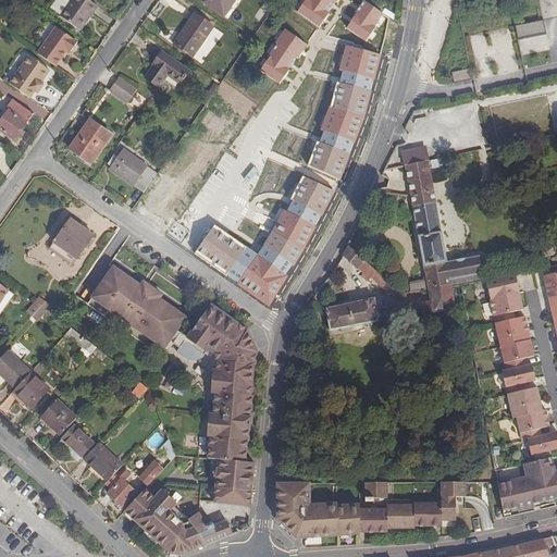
[(78,29),(96,5),(87,0),(69,0),(59,15),(78,29)]
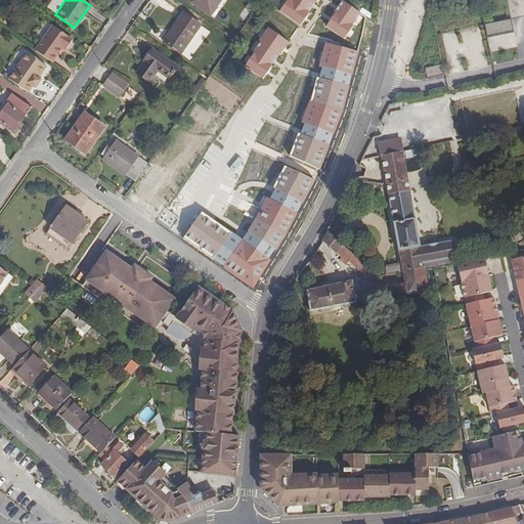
[(219,0),(192,0),(191,1),(209,14),(219,0)]
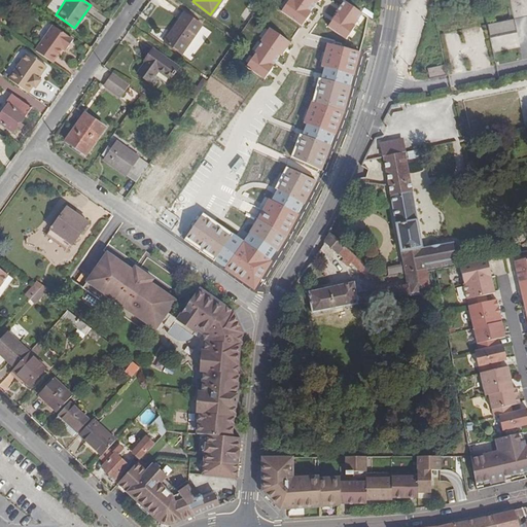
[(318,0),(289,0),(282,12),(302,26),(318,0)]
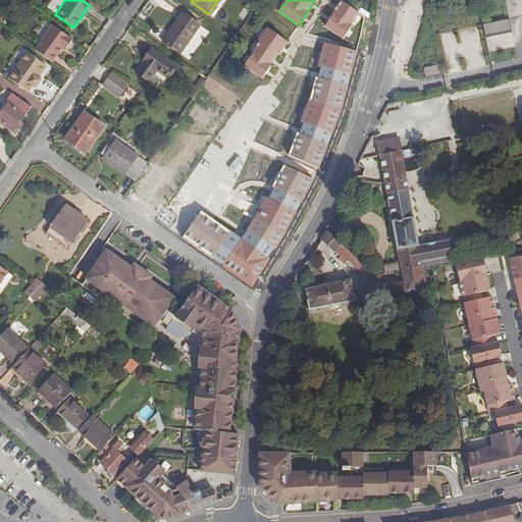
[(359,12),(342,2),(325,27),(343,38),(359,12)]
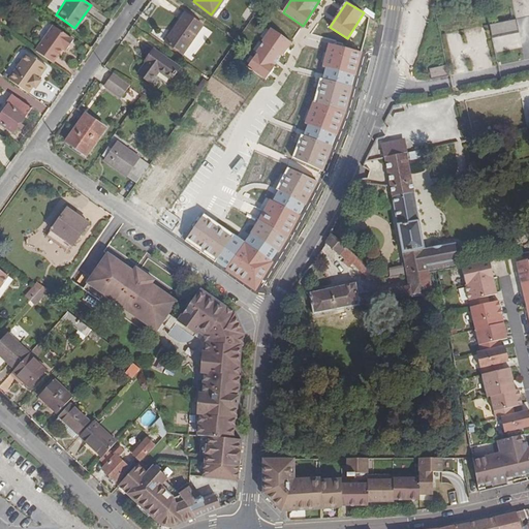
[(240,17),(247,21),(252,12),(246,7),(240,17)]
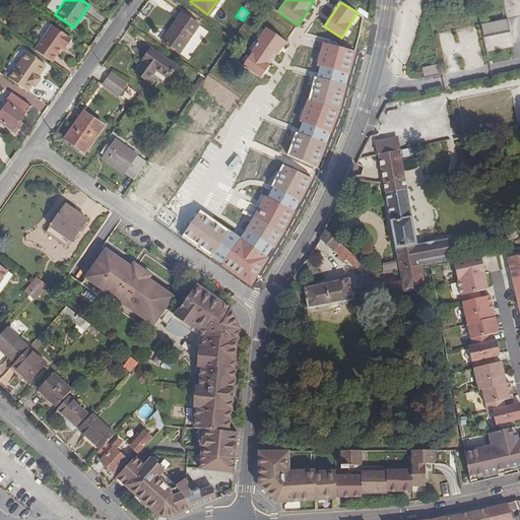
[(198,25),(182,13),(163,42),(179,53),(198,25)]
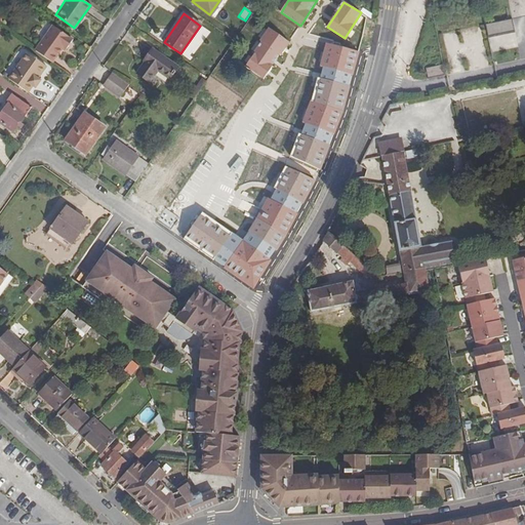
[(513,19),(485,24),(489,52),(517,48),(513,19)]
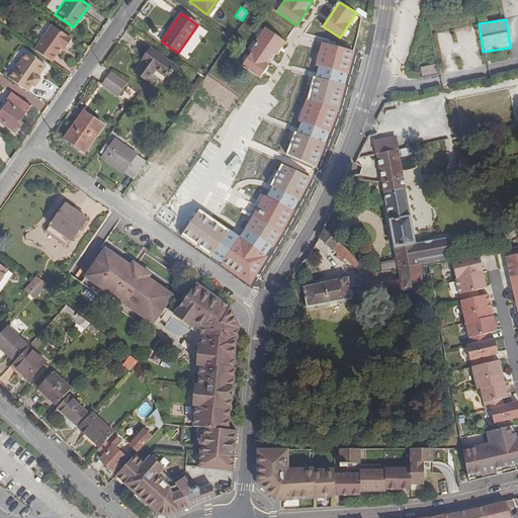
[(61,48),(64,49),(65,50),(71,40),(51,25),(33,51),(51,63),(59,51),(61,48)]
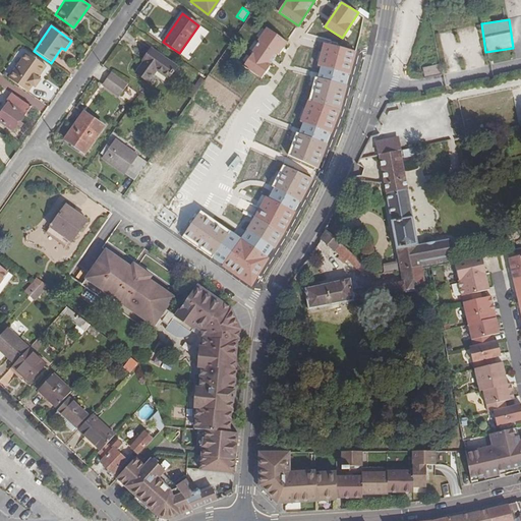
[(287,42),(267,29),(242,66),(263,78),(287,42)]
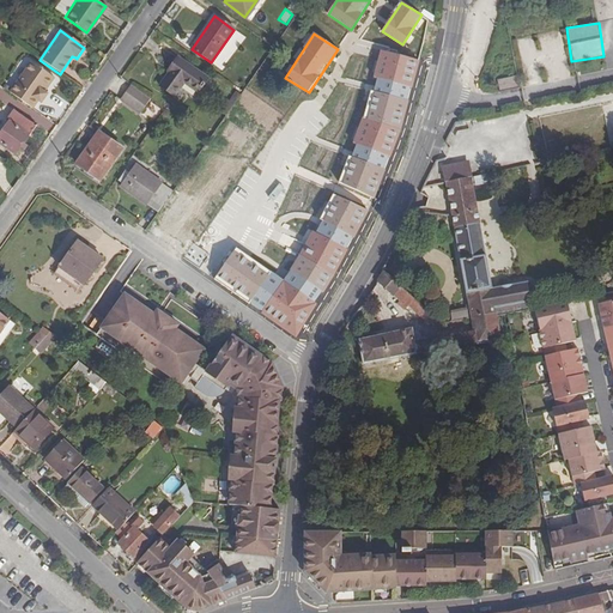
[(365,121),(340,182),(375,198),(401,129),(419,60),(383,52),(365,121)]
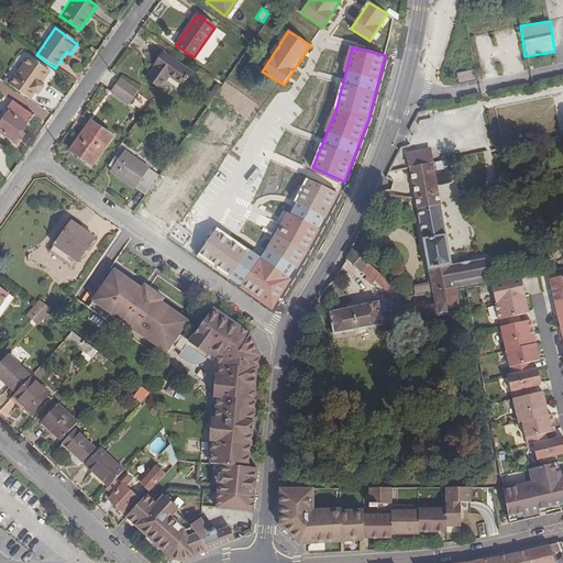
[(159,64),(148,80),(161,88),(168,77),(180,85),(190,72),(166,55),(165,56),(163,54),(157,62),(159,64)]
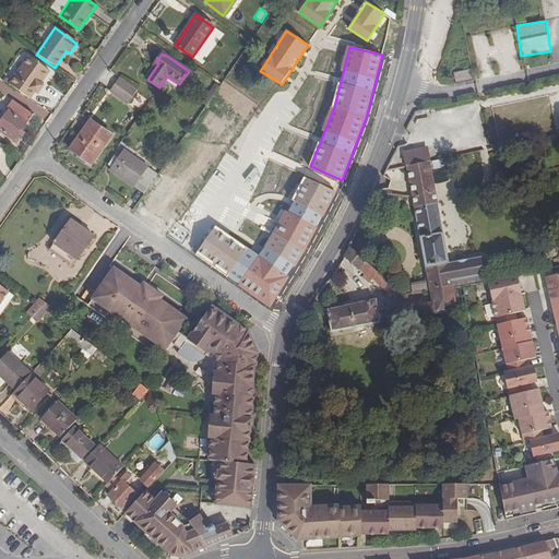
[(39,85),(48,72),(26,57),(7,84),(28,99),(33,93),(36,95),(43,87),(39,85)]
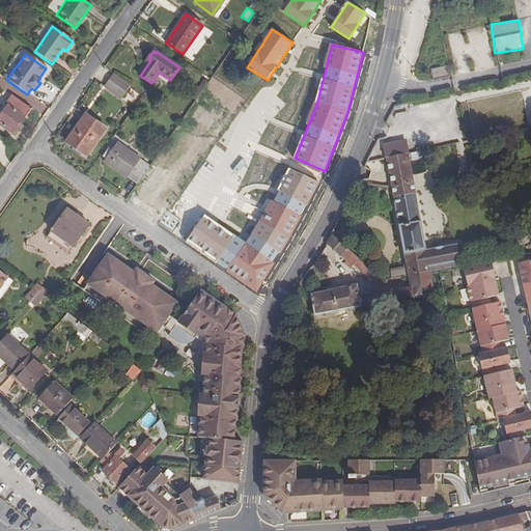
[(431,78),(445,75),(443,66),(429,70),(431,78)]
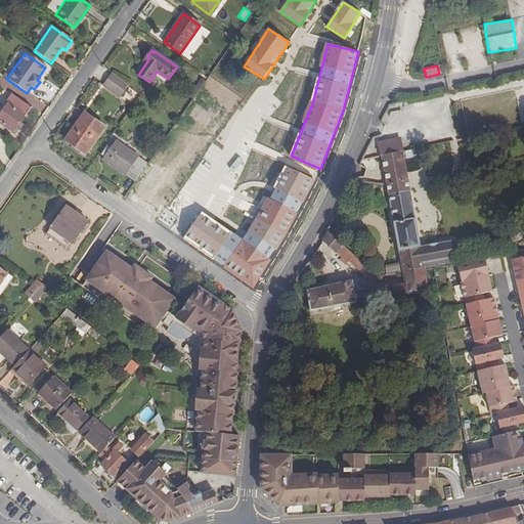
[(129,84),(112,72),(103,85),(120,96),(129,84)]
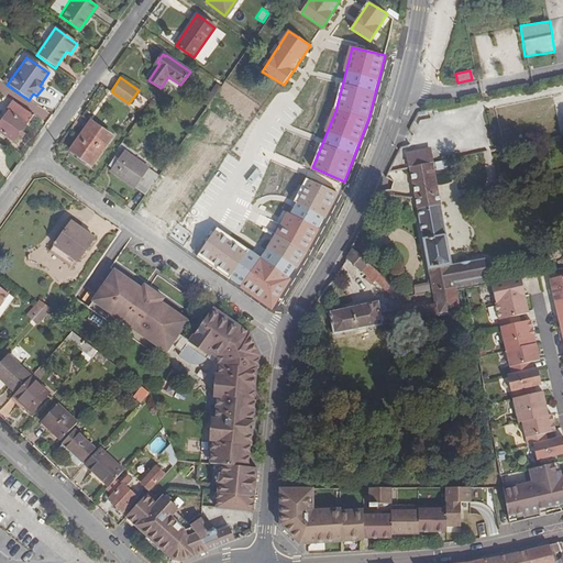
[(0,121),(0,132),(13,142),(25,125),(33,116),(14,102),(0,121)]
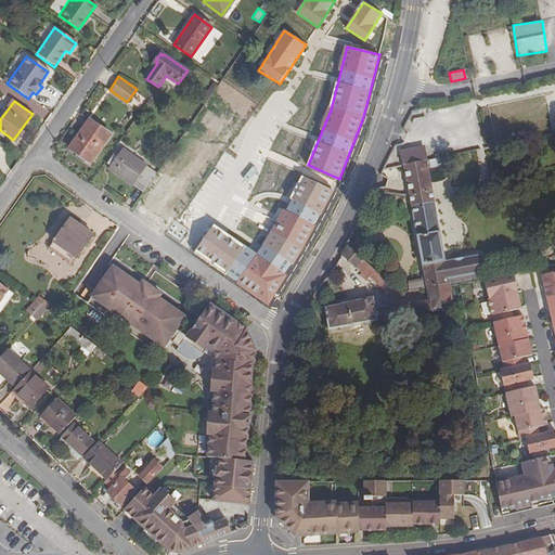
[(89,119),(69,149),(89,163),(110,134),(89,119)]
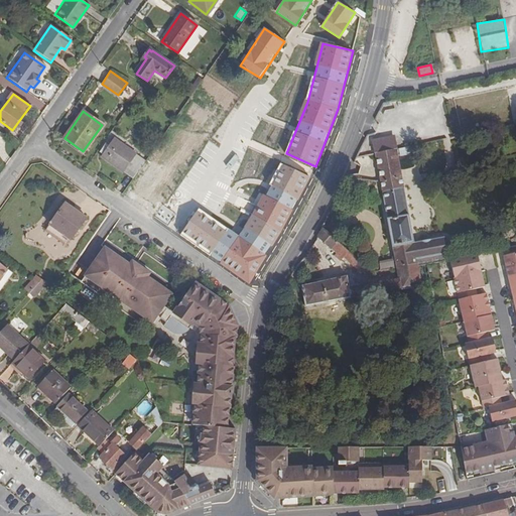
[(373,140),(375,153),(395,149),(393,137),(373,140)]
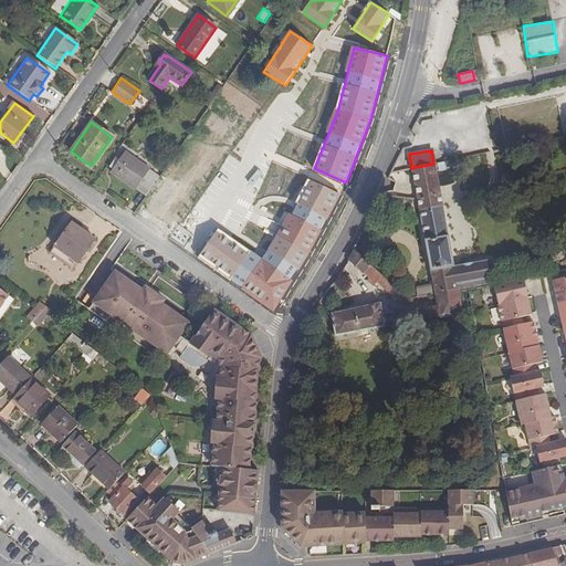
[(159,176),(125,153),(119,161),(116,160),(111,168),(113,170),(112,173),(146,196),(159,176)]
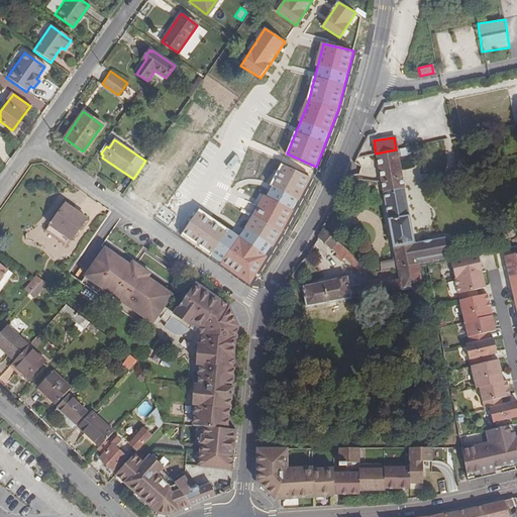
[(397,270),(418,266),(427,265),(447,261),(446,253),(447,253),(447,250),(450,249),(449,247),(448,242),(448,243),(445,243),(444,237),(414,243),(399,158),(413,154),(411,146),(396,149),(376,153),(395,261),(380,264),(382,272),(397,270)]
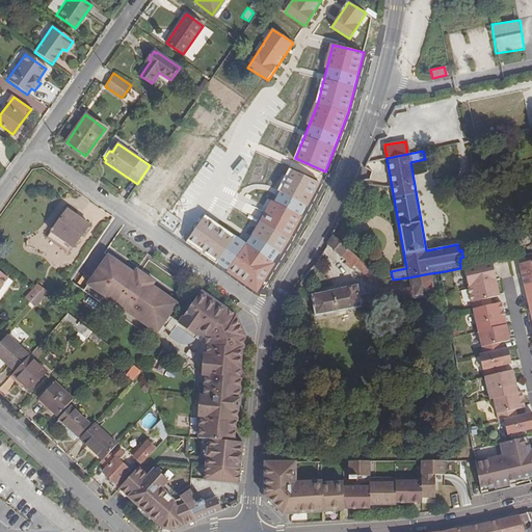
[(227,270),(256,291),(273,263),(271,262),(278,251),(280,253),(289,238),(300,216),(299,215),(304,205),(307,206),(319,183),(289,167),(278,186),(282,187),(275,198),(272,197),(246,243),(205,215),(186,242),(216,263),(216,262),(228,269),(227,270)]
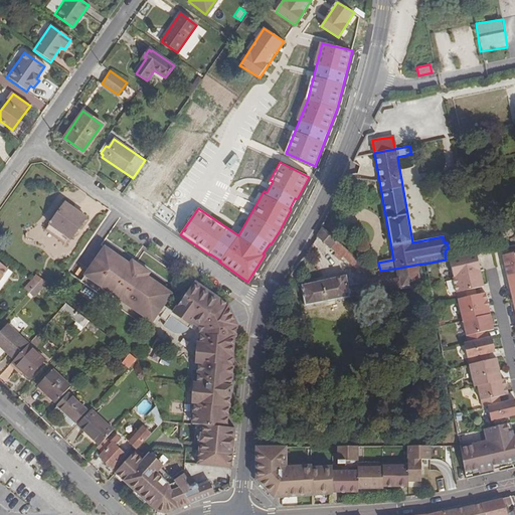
[(86,217),(64,202),(46,229),(65,242),(68,237),(70,239),(86,217)]
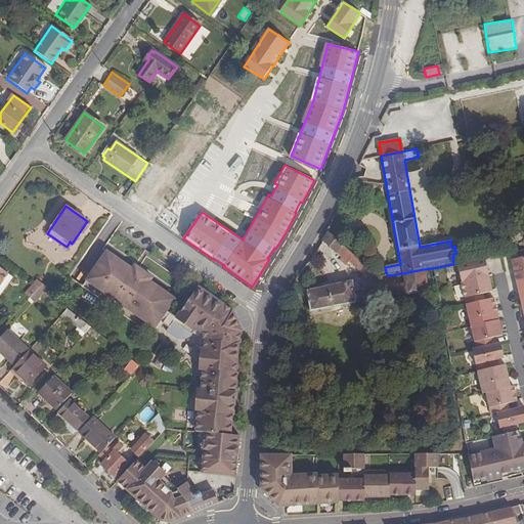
[(204,332),(207,339),(205,348),(203,348),(200,369),(204,369),(202,389),(199,389),(197,410),(199,410),(197,431),(230,434),(232,413),(233,413),(237,373),(235,372),(238,343),(241,343),(242,331),(236,331),(229,314),(228,313),(230,309),(198,287),(176,317),(166,310),(175,299),(149,280),(153,277),(134,264),(132,268),(106,251),(86,280),(155,328),(160,320),(169,326),(166,331),(174,337),(175,338),(176,338),(177,338),(178,339),(182,339),(183,339),(186,339),(187,338),(189,337),(190,337),(193,334),(198,328),(204,332)]
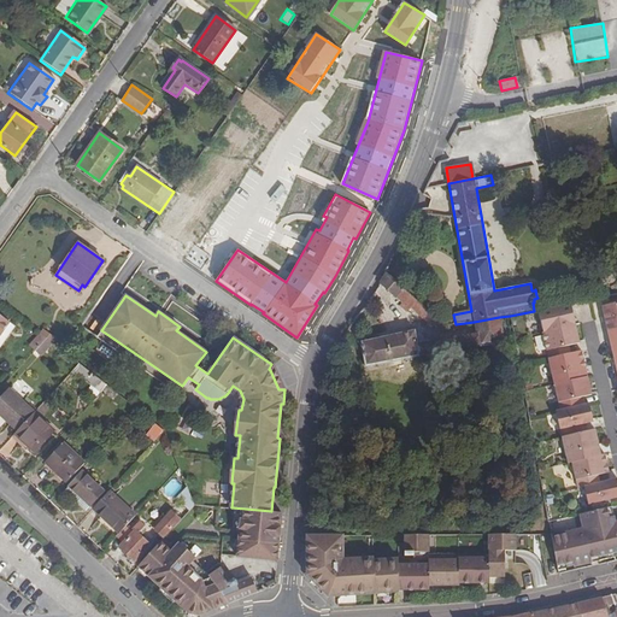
[(616,300),(600,305),(606,331),(616,328),(616,300)]
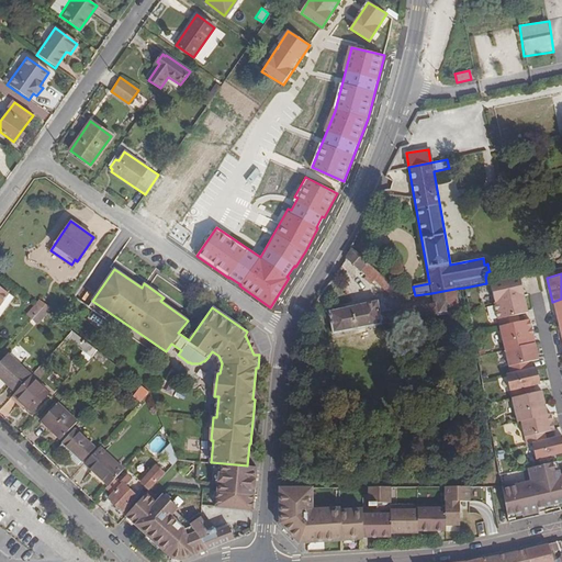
[(520,277),(490,282),(495,301),(524,294),(523,287),(519,288),(518,283),(521,283),(520,277)]
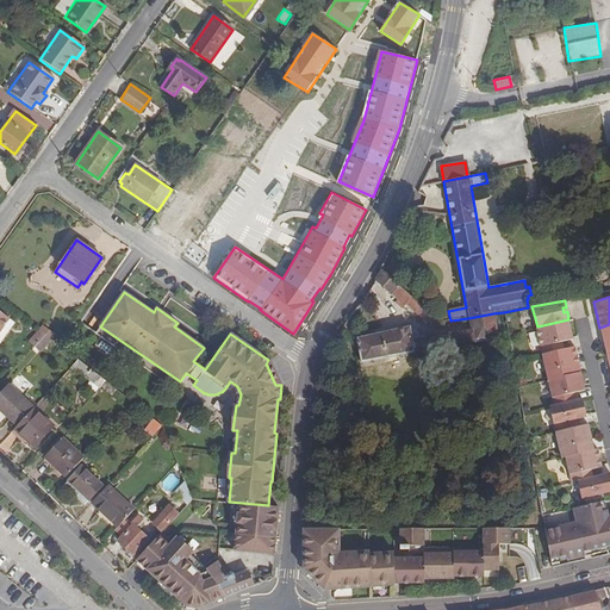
[(493,313),(468,318),(471,329),(414,338),(410,327),(356,337),(362,362),(422,350),(498,338),(497,329),(493,313)]
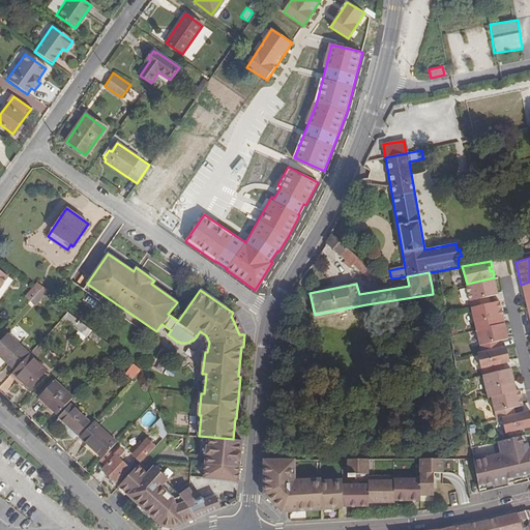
[(467,284),(466,284),(471,306),(486,303),(483,297),(498,294),(494,277),(467,284)]
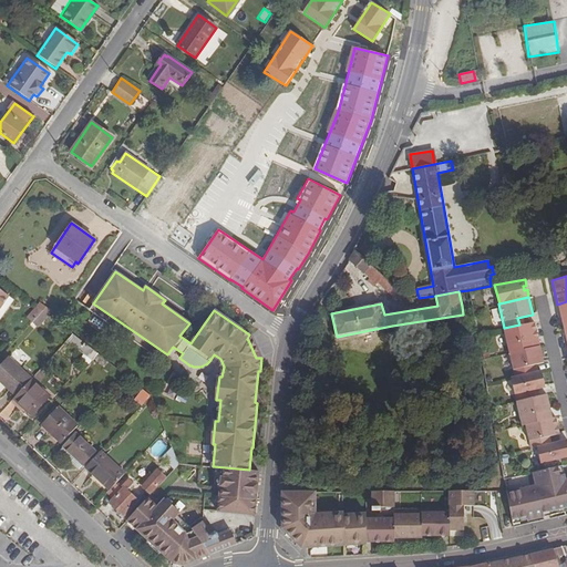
[(566,301),(557,305),(562,326),(566,323),(566,301)]
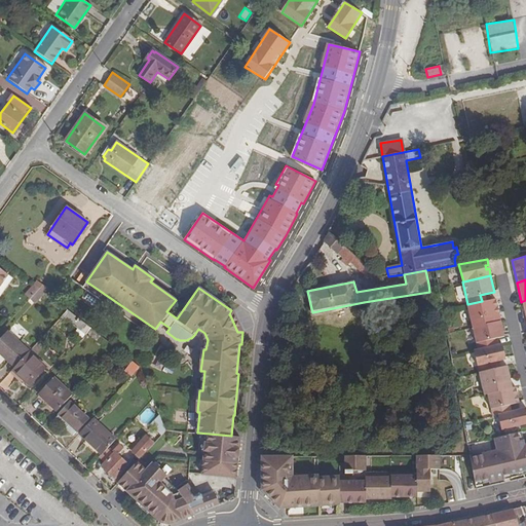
[(30,300),(40,289),(34,285),(25,295),(30,300)]
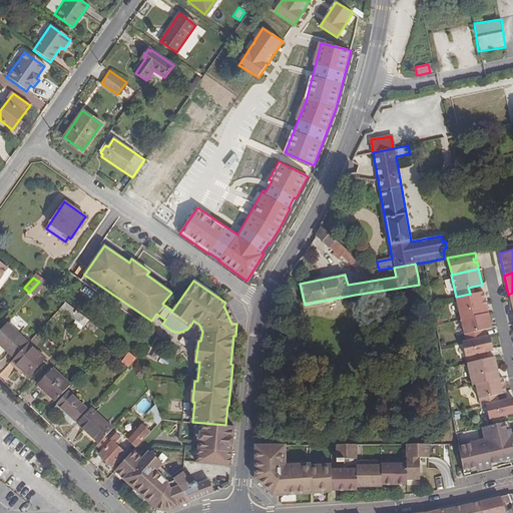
[(33,296),(43,285),(39,282),(29,293),(33,296)]
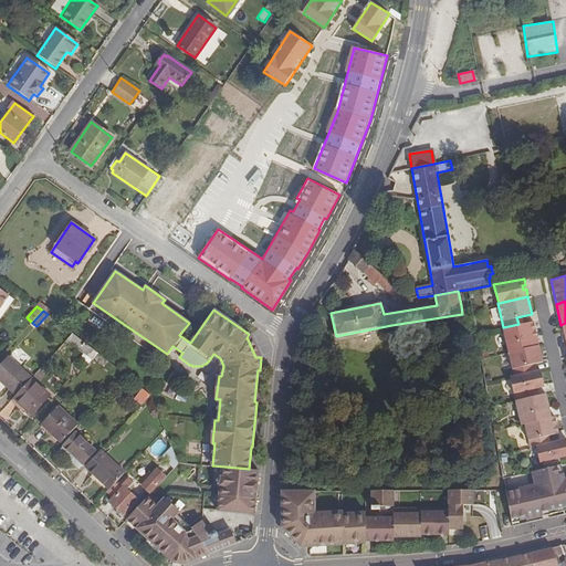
[(48,314),(37,326),(38,327),(49,314),(48,314)]
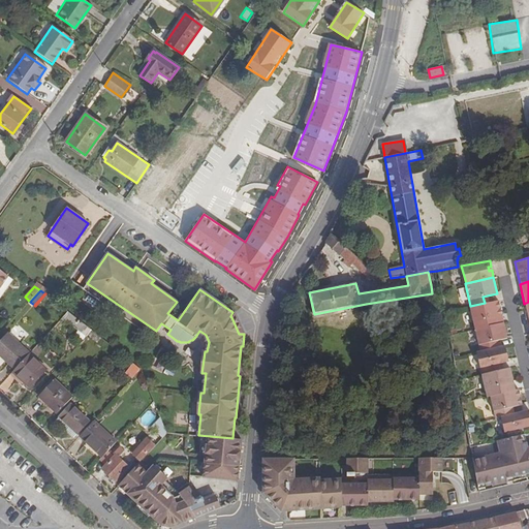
[(485,303),(470,306),(474,329),(490,325),(488,318),(501,315),(498,300),(485,303)]
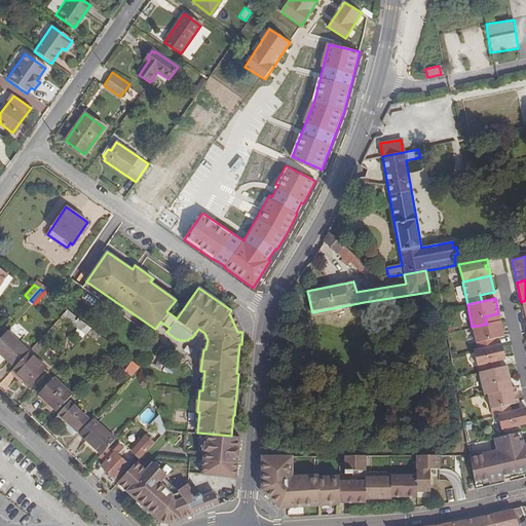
[(87,333),(91,329),(68,310),(63,315),(85,335),(87,333)]
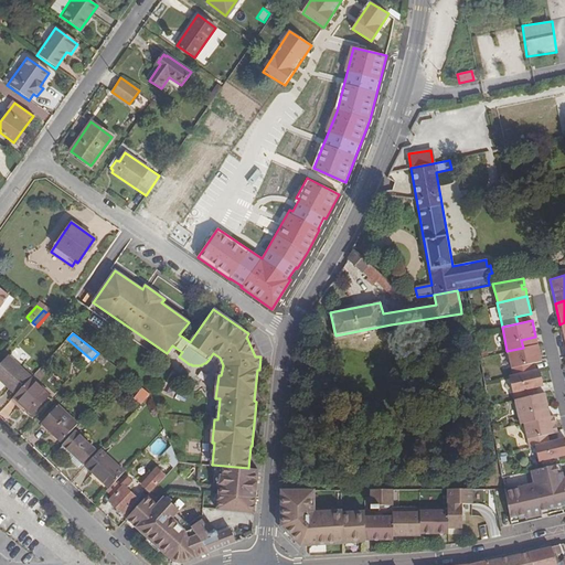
[(255,356),(260,356),(251,336),(248,333),(246,338),(247,339),(255,356)]
